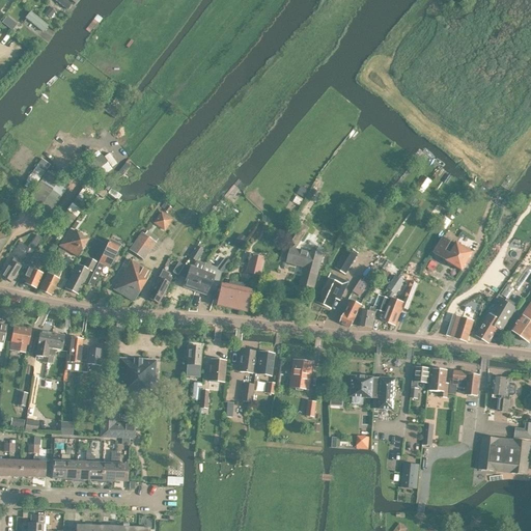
[(73,5),(66,0),(54,0),(67,11),(73,5)]
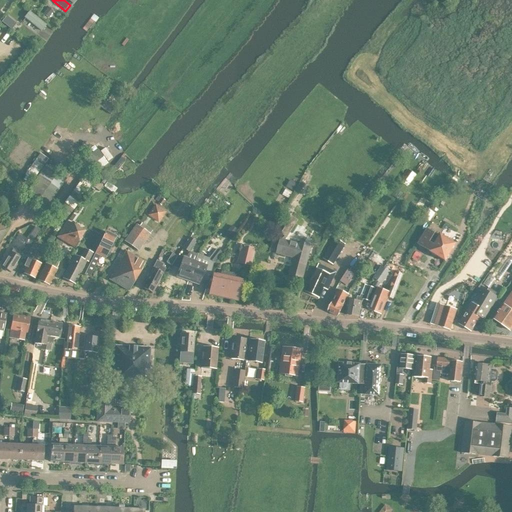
[(49,7),(43,13),(48,17),(54,10),(49,7)]
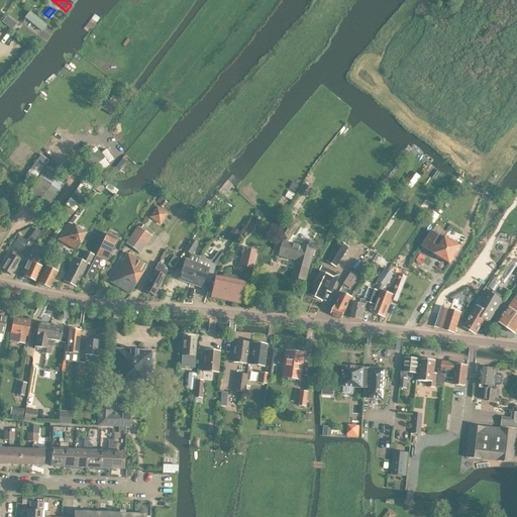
[(49,27),(32,11),(25,18),(43,34),(49,27)]
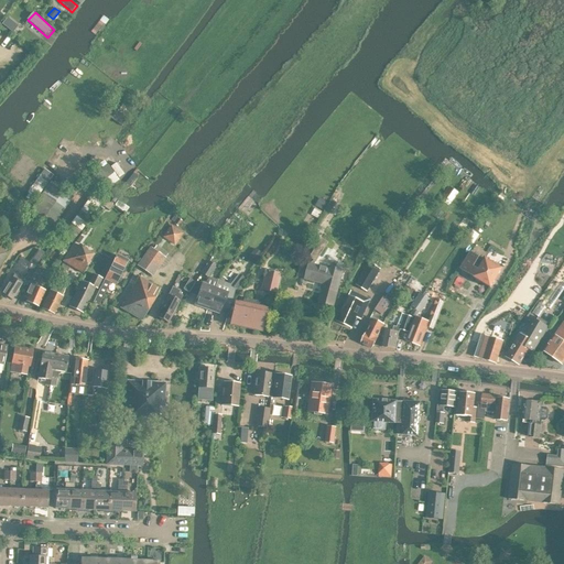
[(12,20),(7,28),(13,33),(19,25),(12,20)]
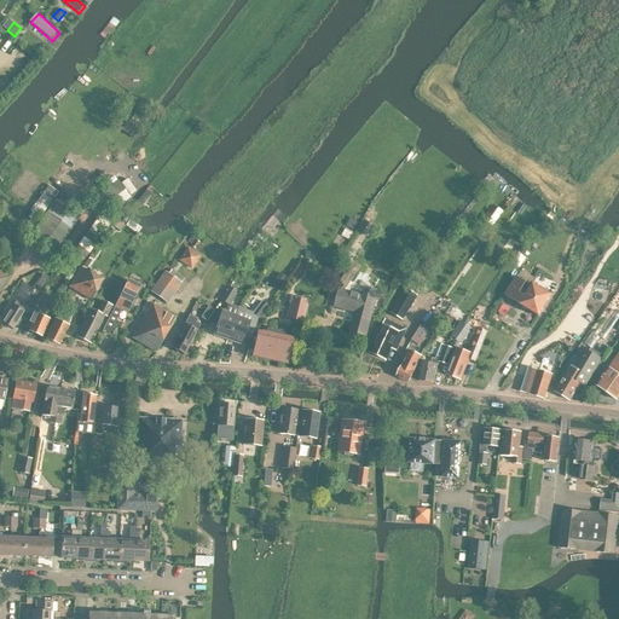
[(120,114),(113,122),(129,136),(133,138),(139,129),(136,127),(128,122),(136,111),(129,106),(122,116),(120,114)]
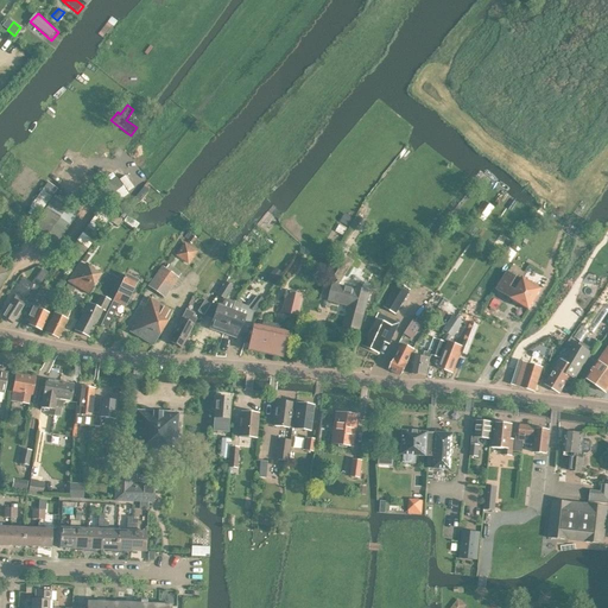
[(116,177),(96,191),(92,195),(99,203),(122,185),(116,177)]
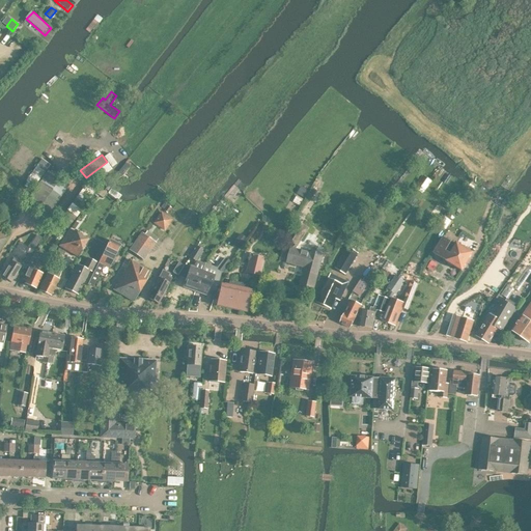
[(34,187),(50,164),(42,159),(26,180),(34,187)]
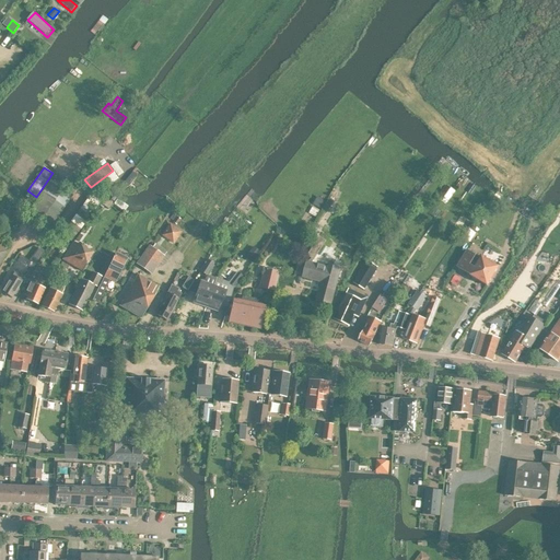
[(132,171),(125,181),(129,184),(137,174),(132,171)]
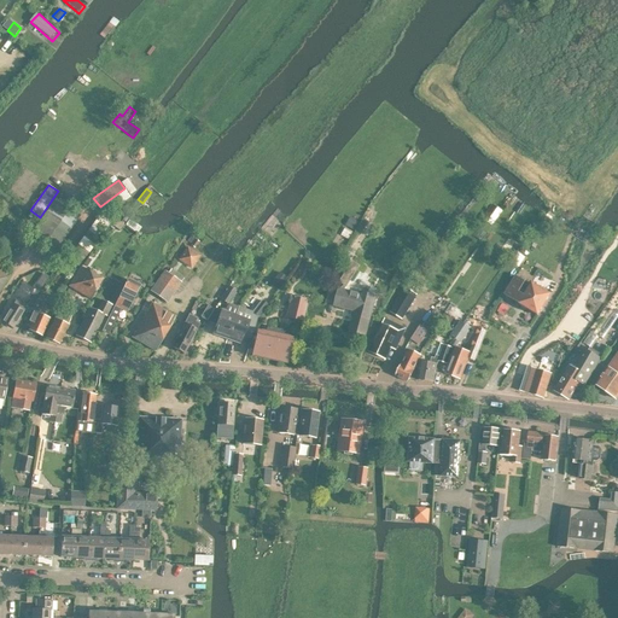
[(60,245),(69,233),(68,233),(80,215),(70,208),(70,209),(56,199),(29,238),(53,255),(60,244),(60,245)]
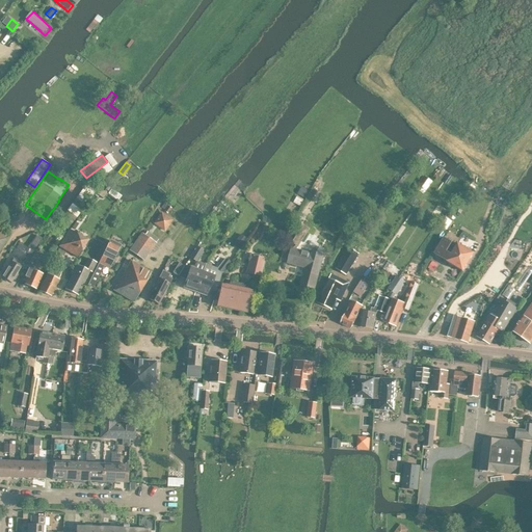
[(424,176),(416,188),(423,194),(432,181),(424,176)]
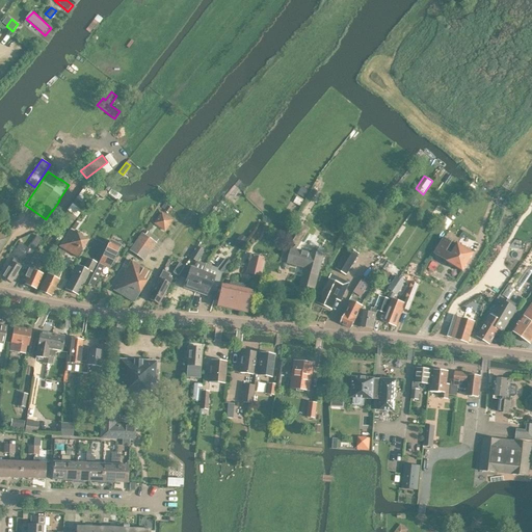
[(85,184),(60,217),(71,224),(96,191),(85,184)]
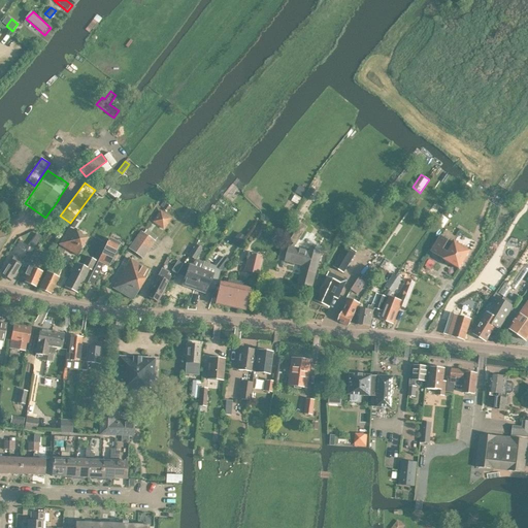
[(299,186),(296,192),(303,196),(306,190),(299,186)]
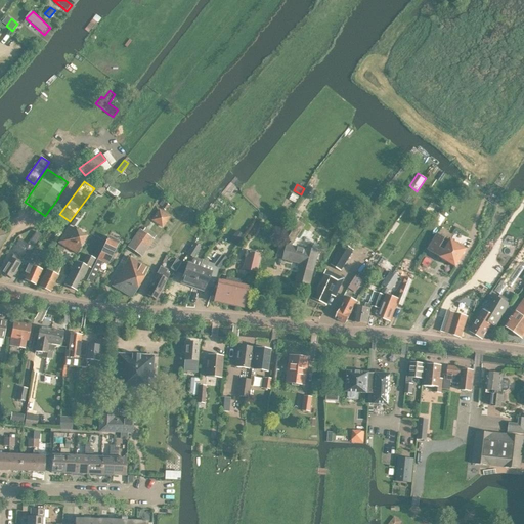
[(98,185),(95,190),(101,195),(104,190),(98,185)]
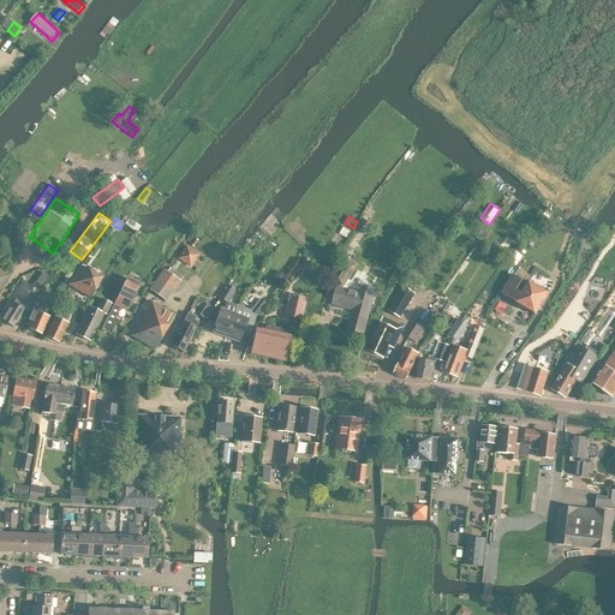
[(199,255),(186,245),(178,258),(191,268),(199,255)]
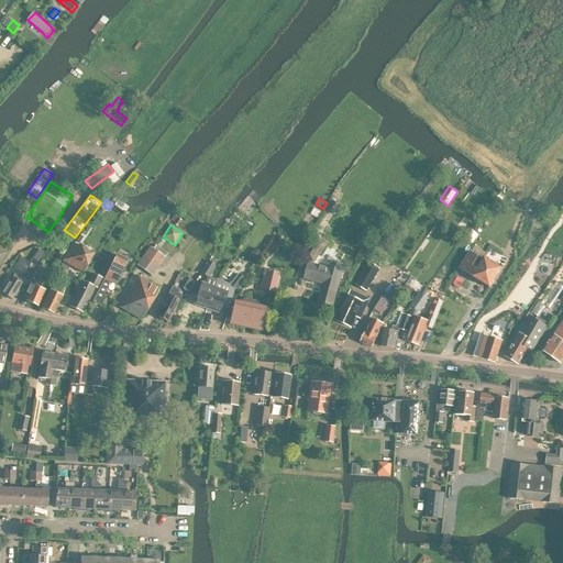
[(332,306),(341,271),(328,267),(328,268),(313,265),(328,242),(321,238),(310,256),(312,261),(309,264),(305,278),(310,279),(311,278),(324,282),(319,301),(332,306)]
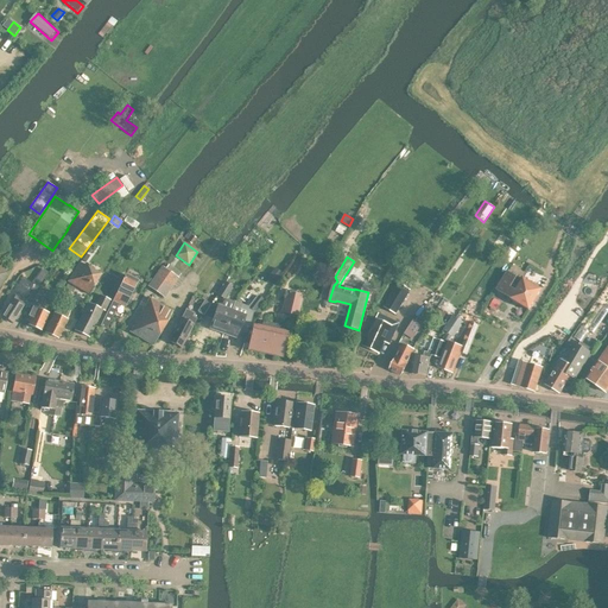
[(100,276),(88,268),(80,263),(68,282),(89,295),(100,276)]
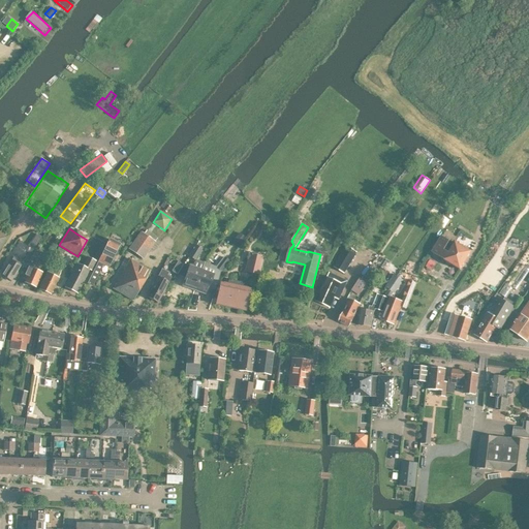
[(144,259),(150,250),(156,242),(155,241),(145,234),(141,230),(128,249),(144,259)]
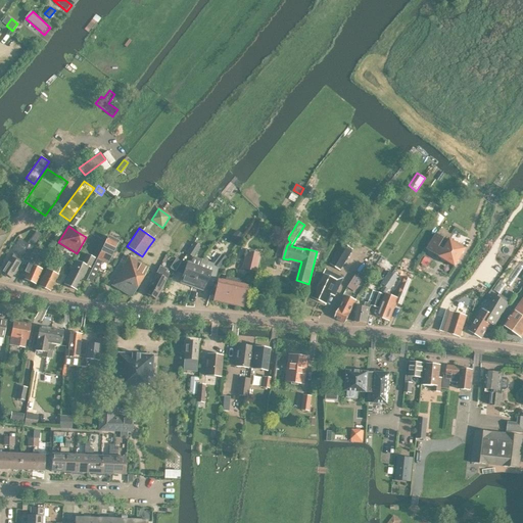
[(234,244),(242,234),(237,230),(230,240),(234,244)]
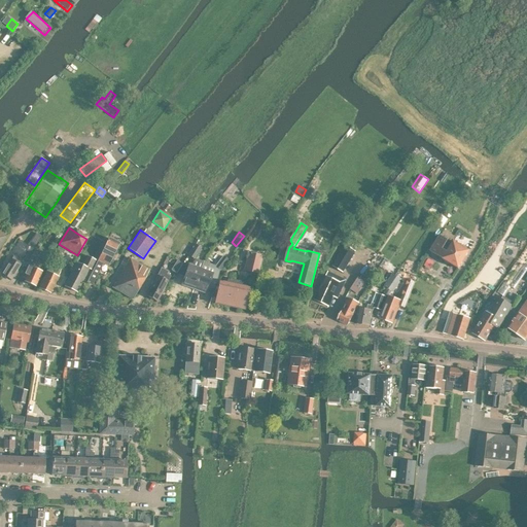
[(37,234),(34,239),(38,242),(42,237),(37,234)]
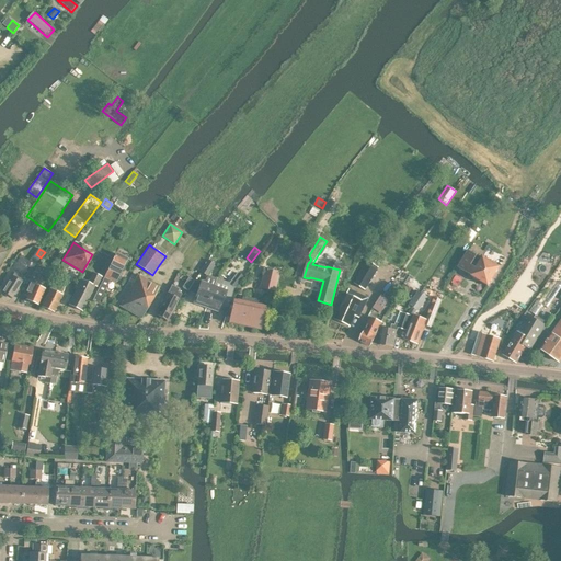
[(471,275),(471,276),(489,287),(501,267),(483,256),(476,268),(471,265),(477,256),(468,250),(458,267),(471,275)]
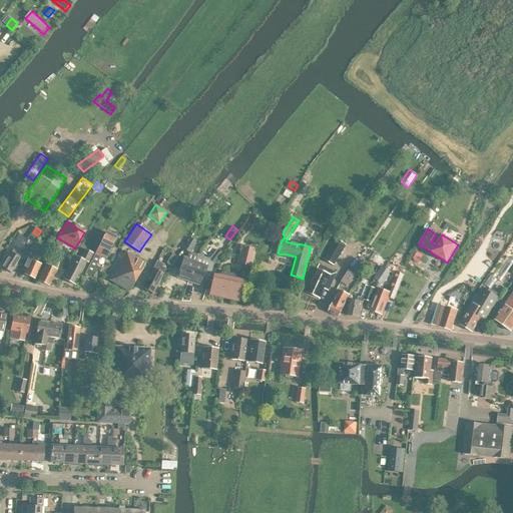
[(106,259),(116,236),(106,231),(86,273),(91,276),(100,255),(106,259)]
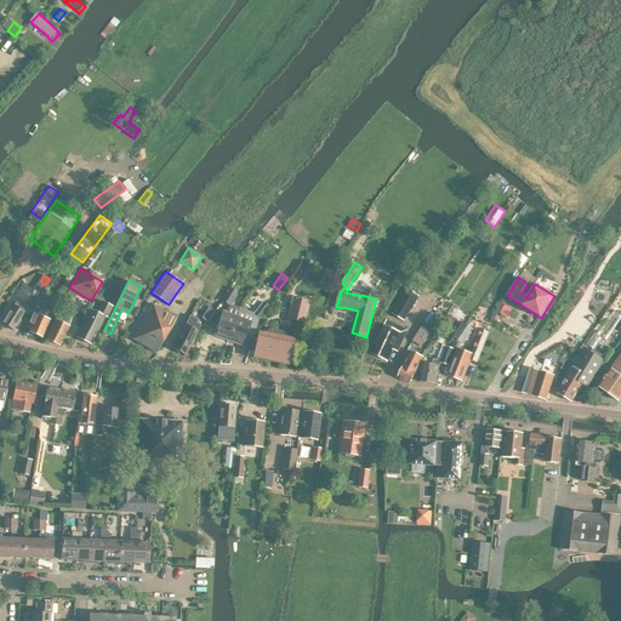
[(24,313),(29,315),(38,301),(38,300),(43,294),(34,289),(30,296),(34,297),(27,307),(17,301),(13,306),(1,323),(12,331),(16,326),(16,328),(21,320),(21,319),(24,313)]
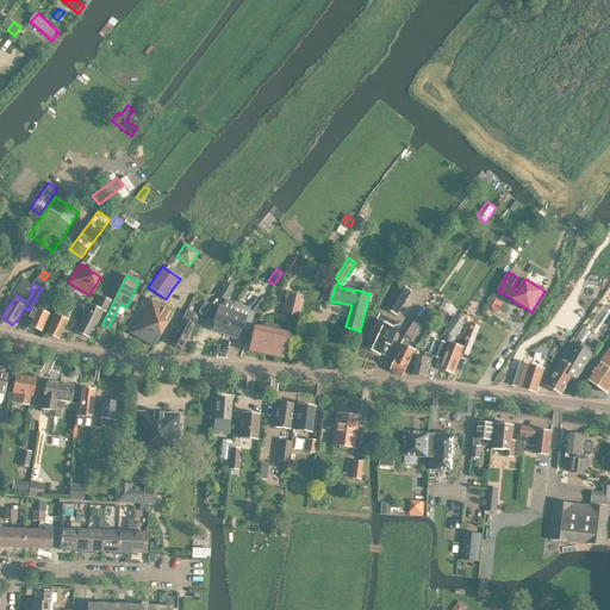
[(225,299),(231,287),(226,284),(219,296),(225,299)]
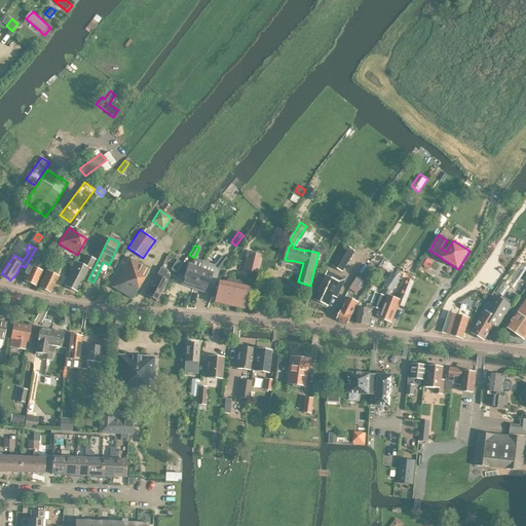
[(345,245),(332,265),(342,271),(354,250),(345,245)]
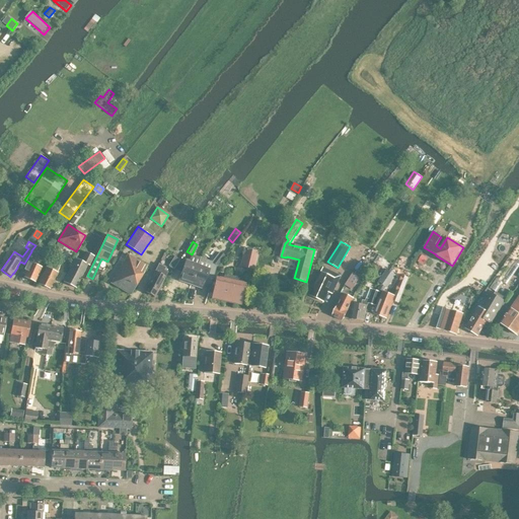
[(56,247),(50,257),(57,261),(62,250),(60,249),(56,247)]
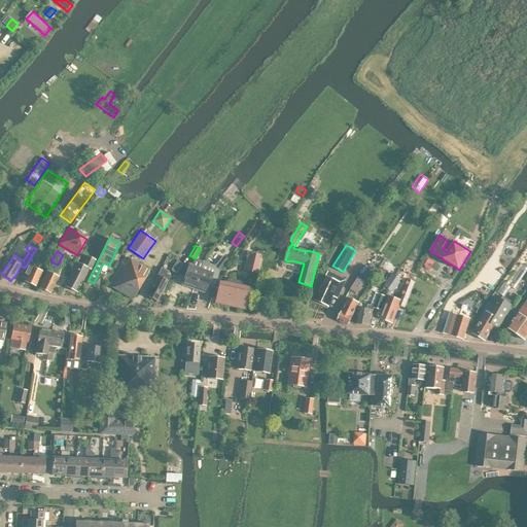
[(248,252),(244,271),(258,274),(262,255),(248,252)]
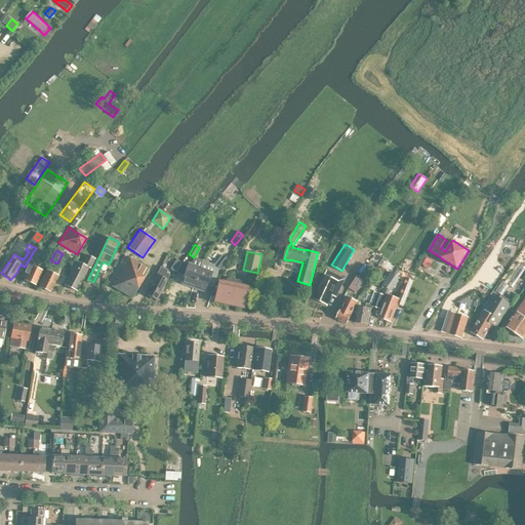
[(33,252),(32,254),(27,264),(28,265),(25,273),(27,274),(25,280),(36,285),(42,271),(35,268),(40,255),(38,254),(33,252)]
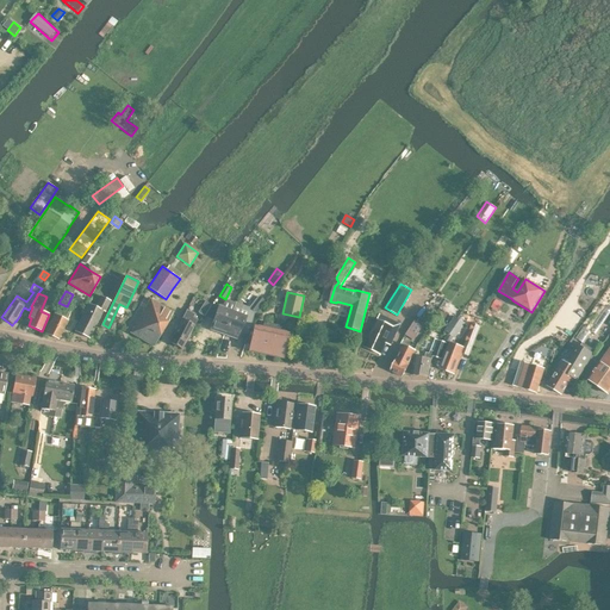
[(105,313),(111,302),(100,297),(94,307),(87,305),(75,331),(91,340),(104,312),(105,313)]
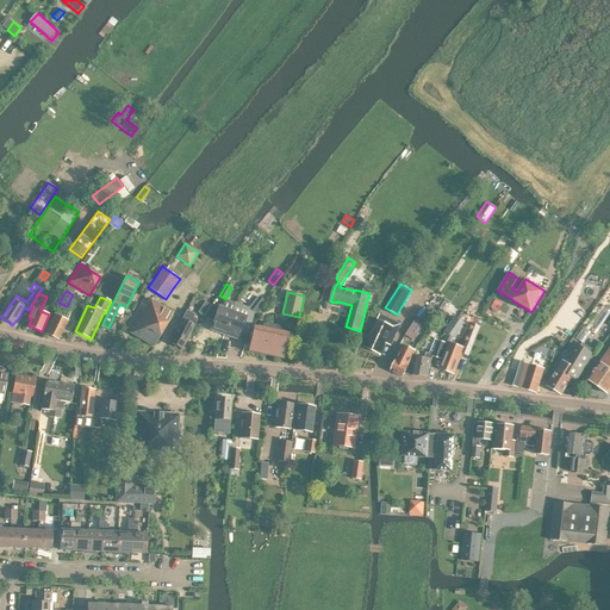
[(255,312),(263,302),(257,297),(250,307),(235,303),(231,311),(224,334),(237,338),(246,316),(253,318),(255,312)]
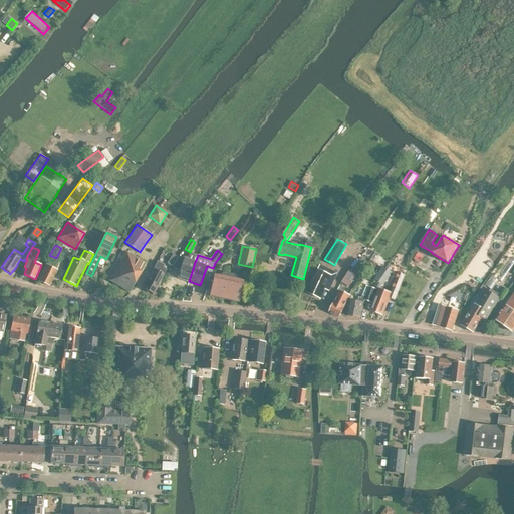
[(130,292),(146,263),(126,252),(110,281),(130,292)]
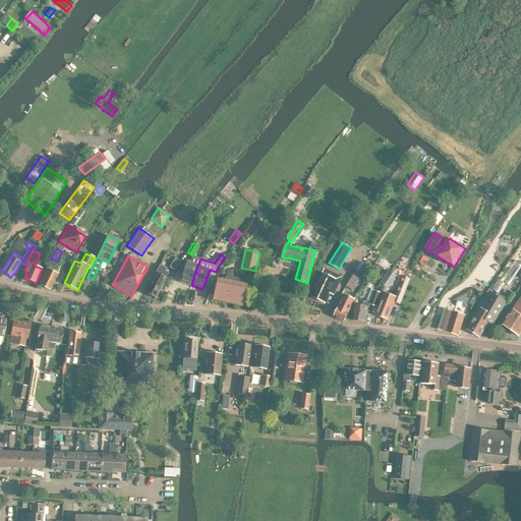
[(175,270),(180,259),(175,256),(170,267),(175,270)]
